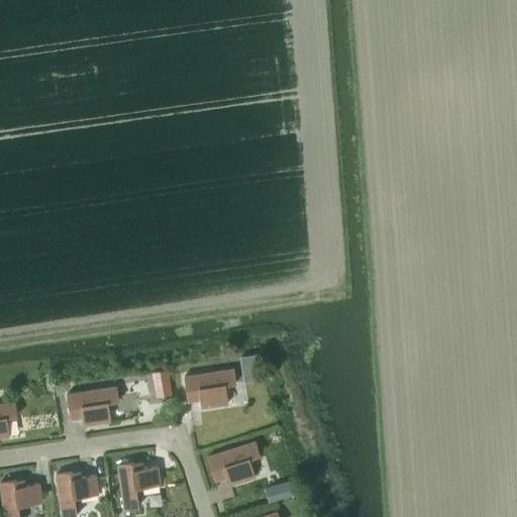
[(241,355),(243,368),(256,366),(254,353),(241,355)]
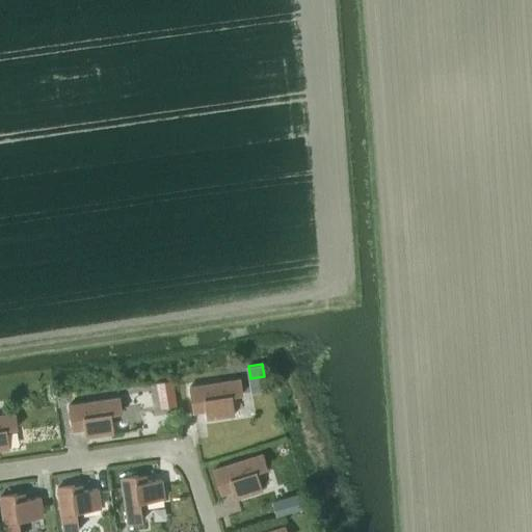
[(240,378),(189,387),(193,411),(205,409),(207,418),(234,415),(231,395),(242,394),(240,378)]
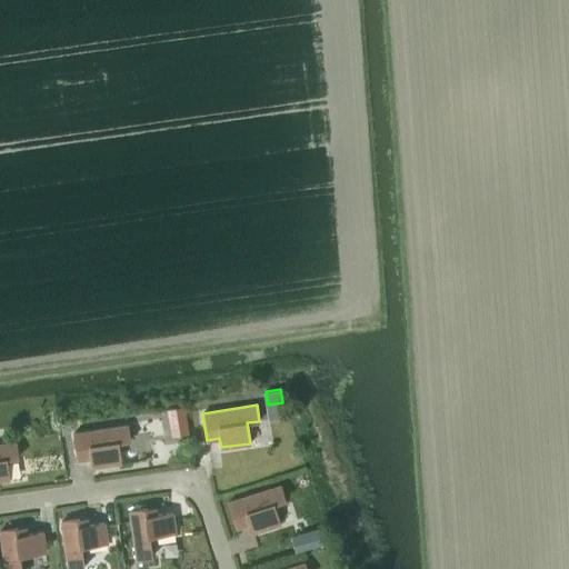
[(183,406),(170,408),(171,422),(185,421),(183,406)]
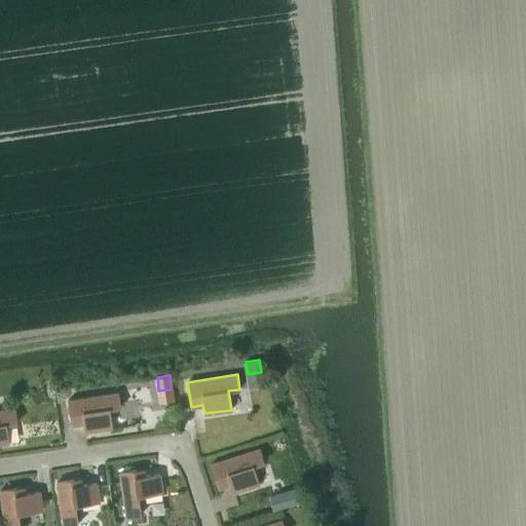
[(117,392),(68,400),(71,424),(83,423),(84,431),(112,427),(109,409),(120,407),(117,392)]
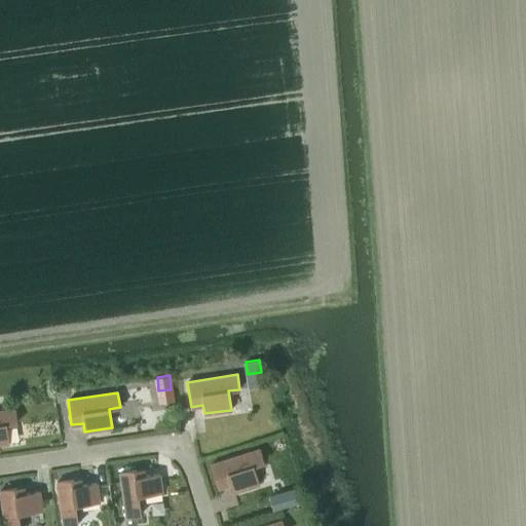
[(14,408),(0,410),(0,444),(8,443),(5,424),(16,422),(14,408)]
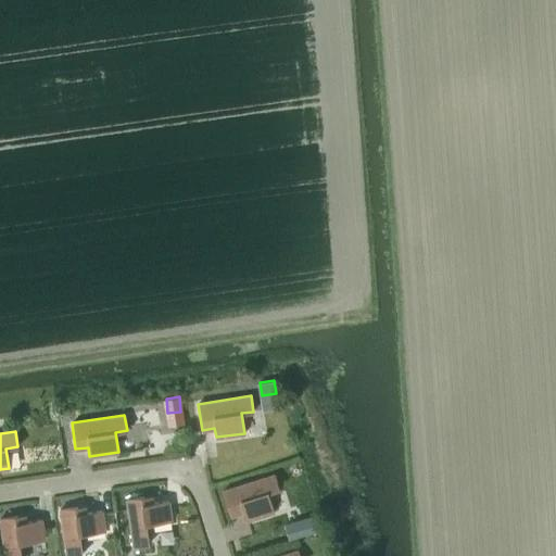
[(274,475),(223,490),(230,516),(243,512),(245,520),(274,512),(267,492),(278,489),(274,475)]
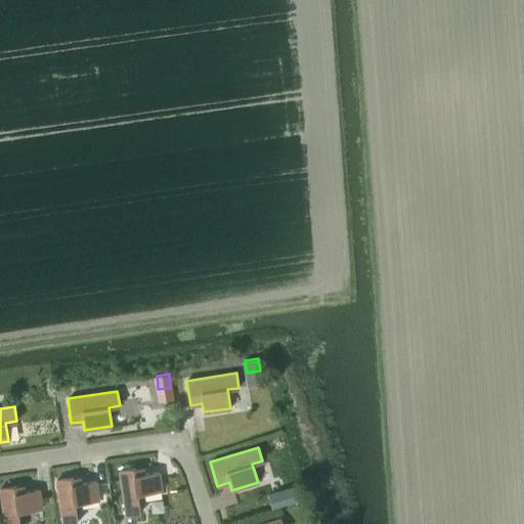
[(135,468),(118,471),(126,515),(140,513),(137,493),(162,490),(159,471),(136,474),(135,468)]
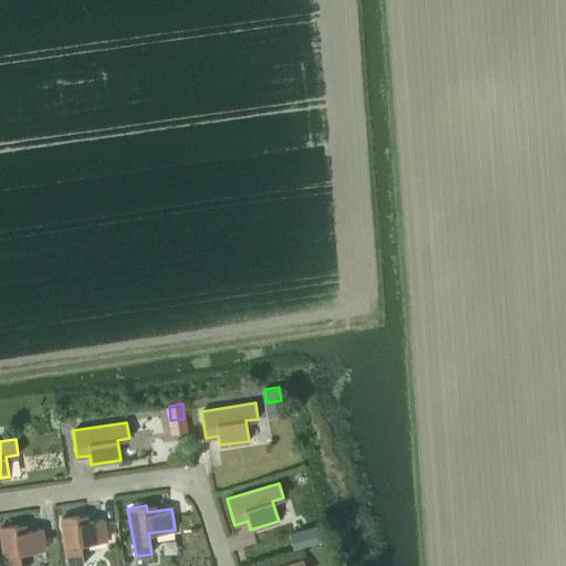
[(106,540),(103,520),(80,523),(79,515),(61,519),(67,565),(69,565),(83,564),(81,544),(106,540)]
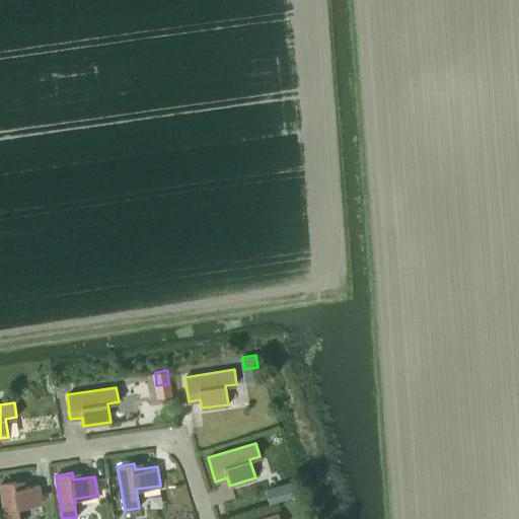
[(16,482),(0,484),(0,487),(4,518),(19,518),(17,507),(42,504),(39,485),(17,488),(16,482)]
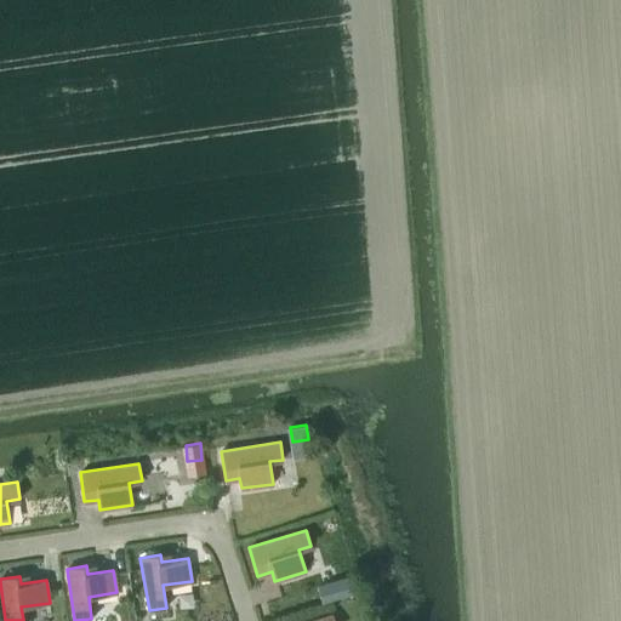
[(353,577),(341,580),(347,599),(358,596),(353,577)]
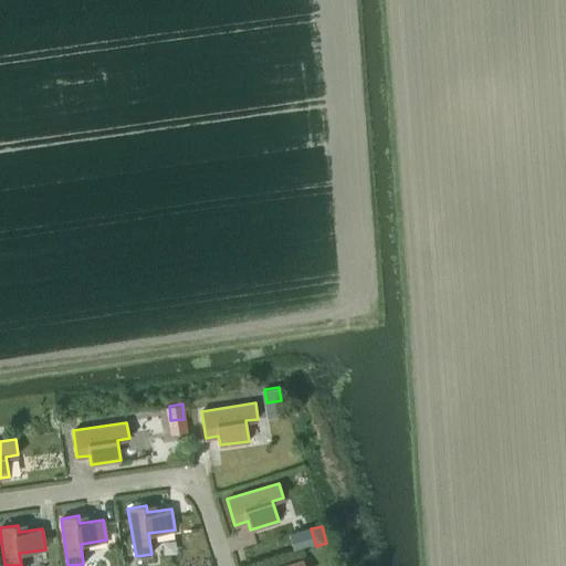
[(300,530),(290,533),(294,549),(305,546),(300,530)]
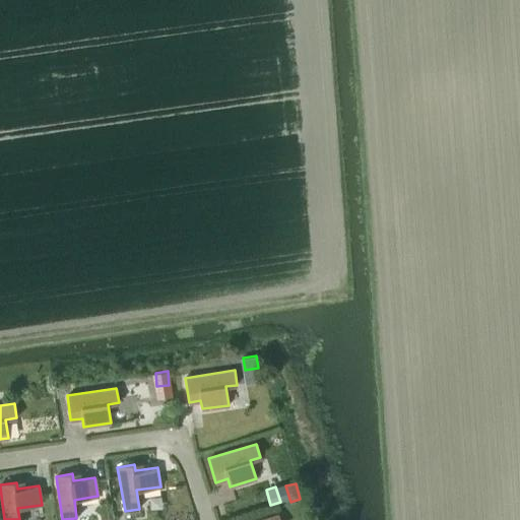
All buildings are outlined.
